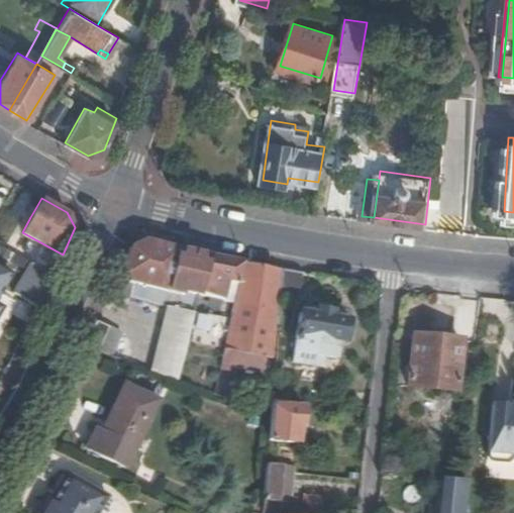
[(200,295),(210,252),(147,239),(132,245),(113,291),(171,306),(153,371),(171,377),(179,380),(200,295)]
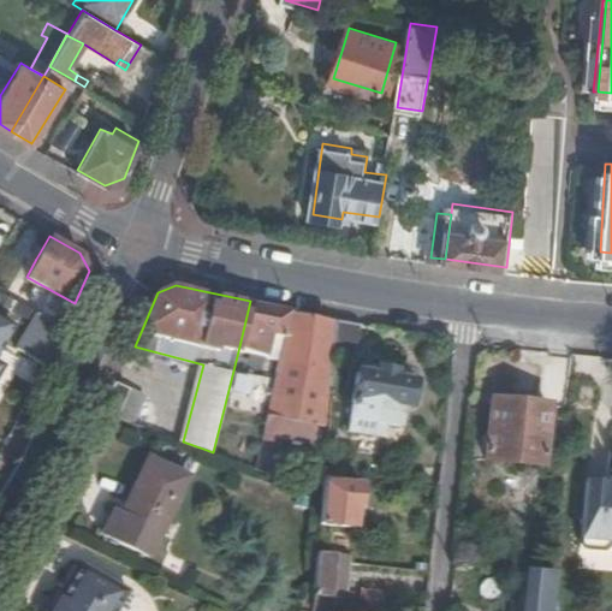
[(337,349),(339,318),(312,314),(250,301),(238,351),(281,362),(271,415),(330,427),(337,349)]
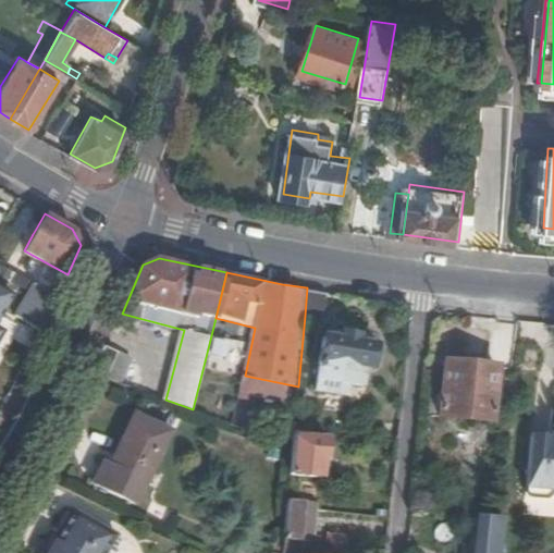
[(36,283),(19,314),(41,328),(59,296),(36,283)]
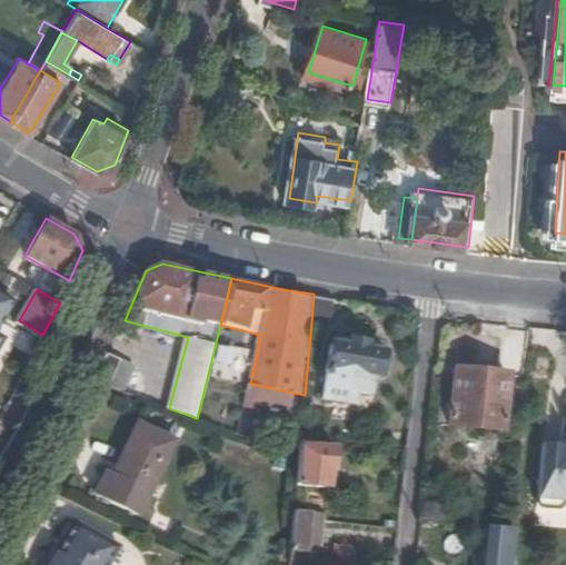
[(0,293),(0,345),(5,338),(0,335),(0,317),(11,299),(0,293)]
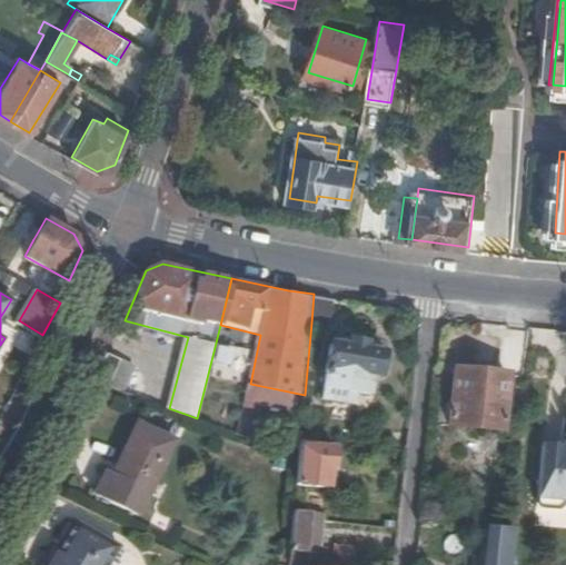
[(334,297),(314,294),(311,323),(330,325),(334,297)]
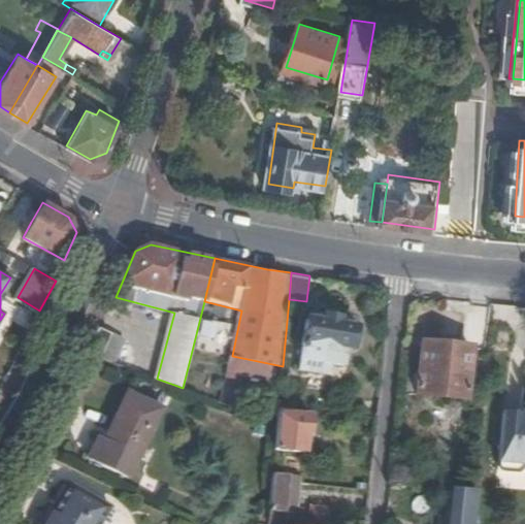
[(326,318),(309,315),(302,355),(345,361),(347,347),(354,348),(355,345),(362,344),(363,332),(362,328),(358,326),(358,322),(341,320),(342,314),(328,310),(326,318)]
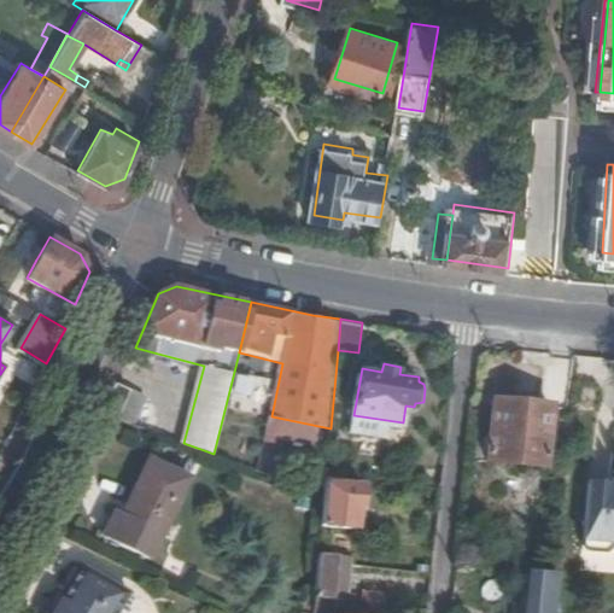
[(234,400),(265,402),(269,373),(238,369),(234,400)]
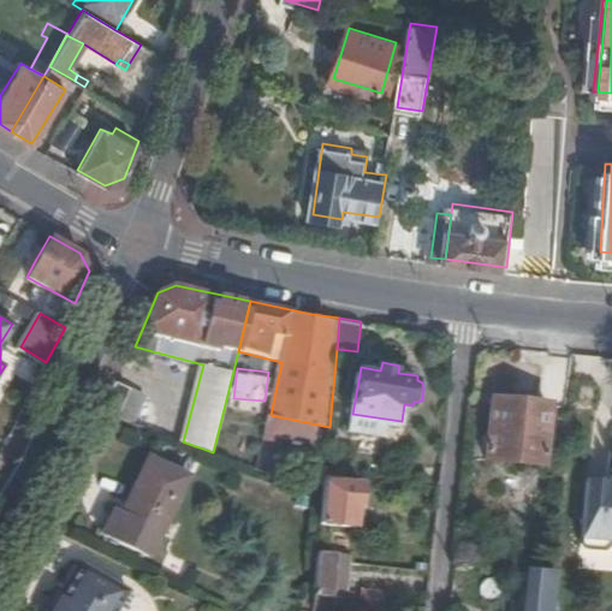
[(132,390),(119,383),(105,413),(118,417),(132,390)]
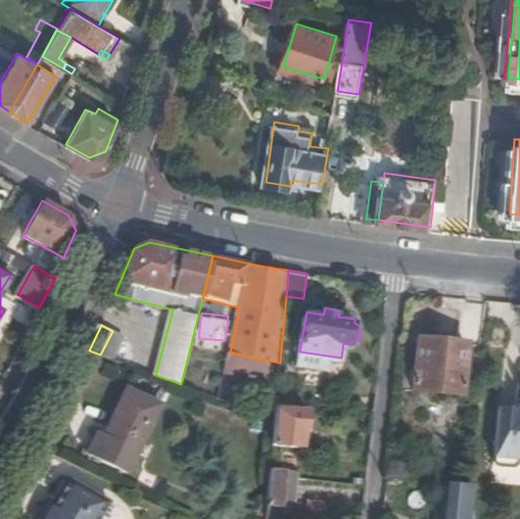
[(112,331),(100,355),(121,362),(124,356),(115,351),(123,336),(112,331)]
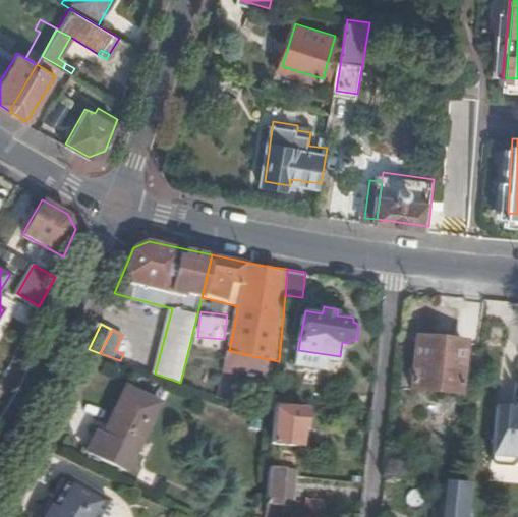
[(468,342),(420,337),(415,386),(463,391),(468,342)]
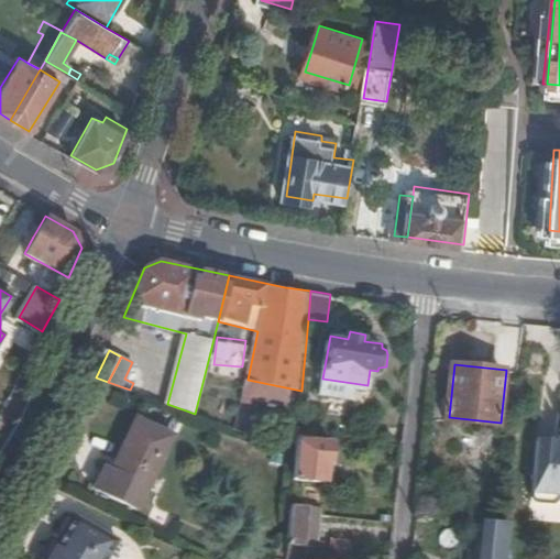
[(97,485),(139,506),(174,435),(136,417),(113,468),(107,467),(97,485)]
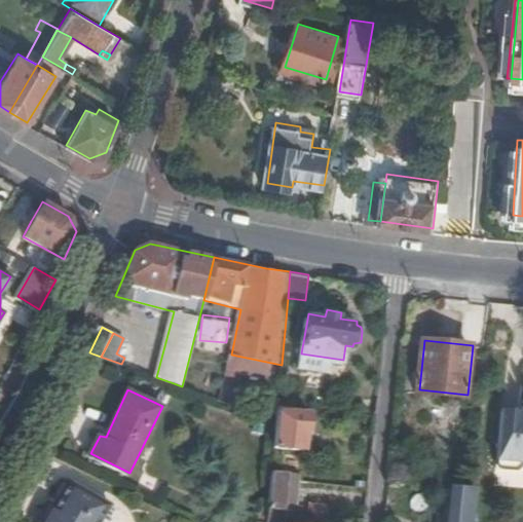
[(522,405),(505,404),(499,453),(503,458),(515,459),(519,455),(522,455),(522,405)]
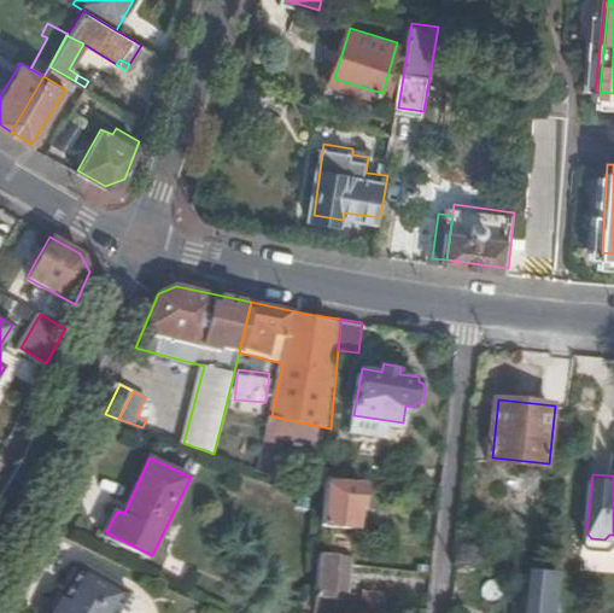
[(325,495),(321,523),(356,526),(358,507),(361,507),(364,484),(326,480),(325,495)]
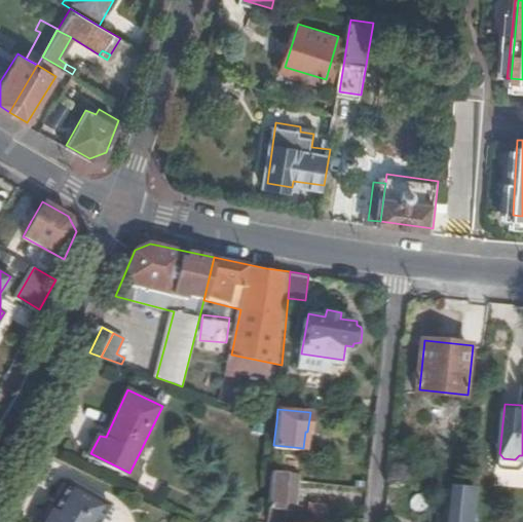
[(271,468),(268,507),(301,510),(303,501),(296,500),(298,479),(298,471),(271,468)]
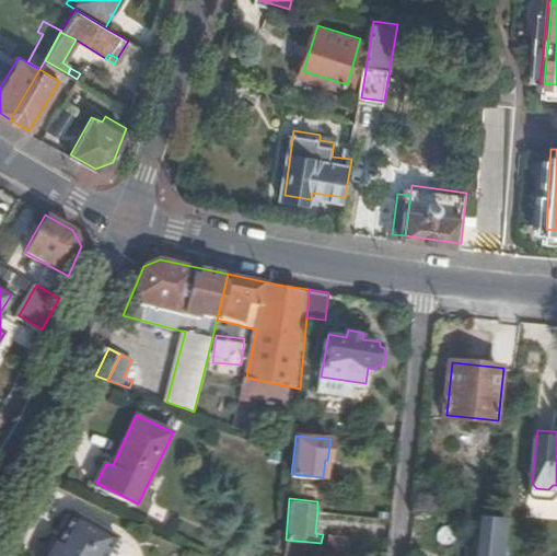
[(55,533),(41,555),(111,555),(122,537),(78,511),(61,537),(55,533)]
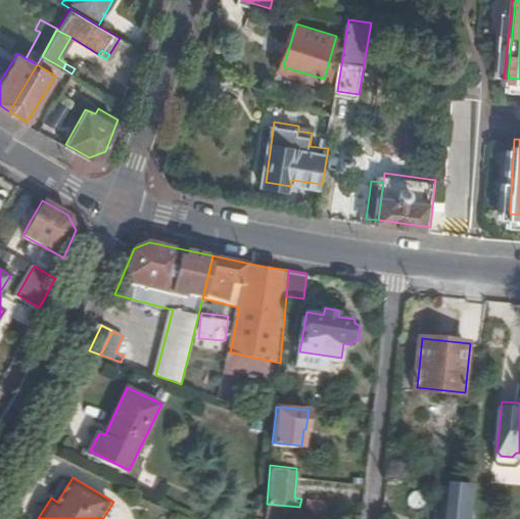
[(470,518),(473,483),(452,481),(445,480),(441,518),(470,518)]
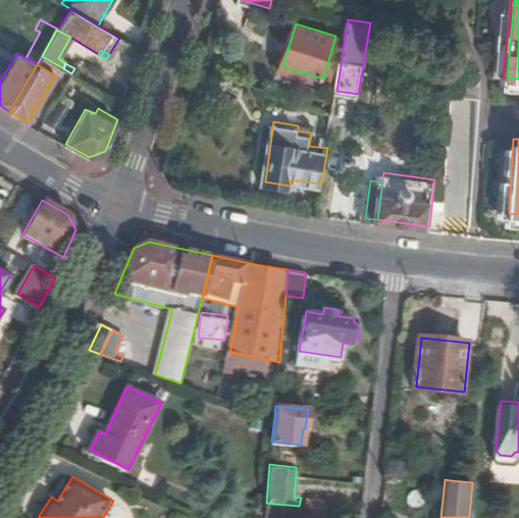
[(313,508),(323,509),(331,510),(331,501),(314,499),(313,508)]
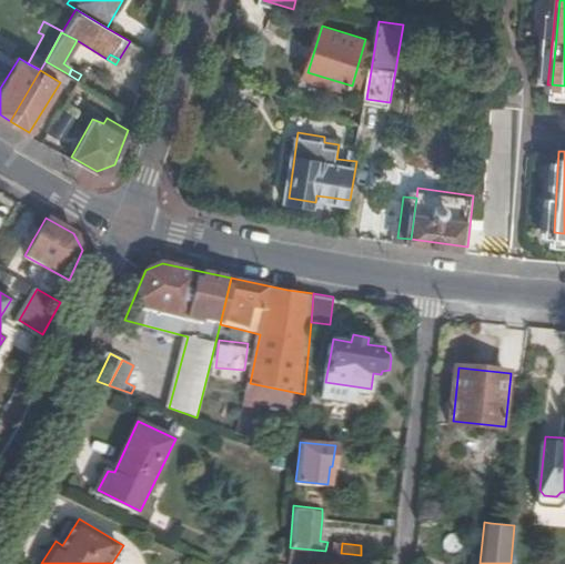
[(351,563),(352,554),(341,553),(325,551),(290,547),(288,563),(351,563)]
